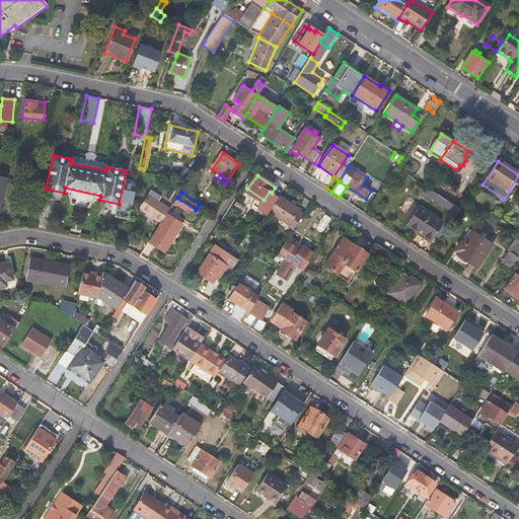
[(431,241),(435,235),(441,238),(460,210),(438,195),(435,200),(449,210),(441,221),(419,205),(406,224),(405,224),(431,241)]
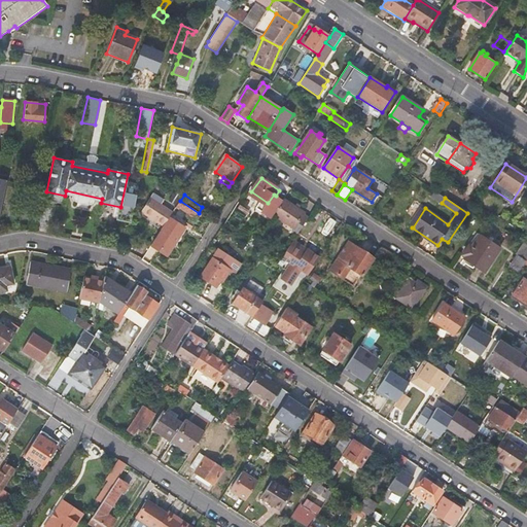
[(150,199),(141,212),(163,226),(169,218),(172,213),(150,199)]
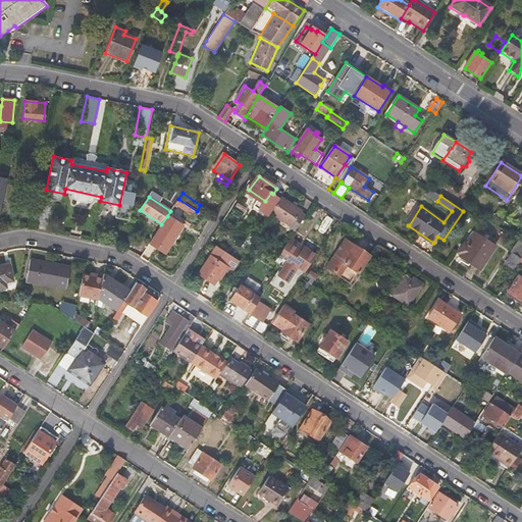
[(281,197),(271,213),(291,226),(289,229),(295,232),(304,218),(299,214),(301,210),(281,197)]
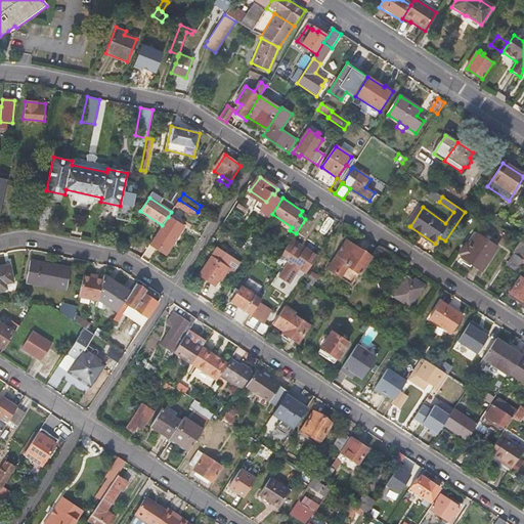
[(40,221),(52,223),(55,208),(43,205),(40,221)]
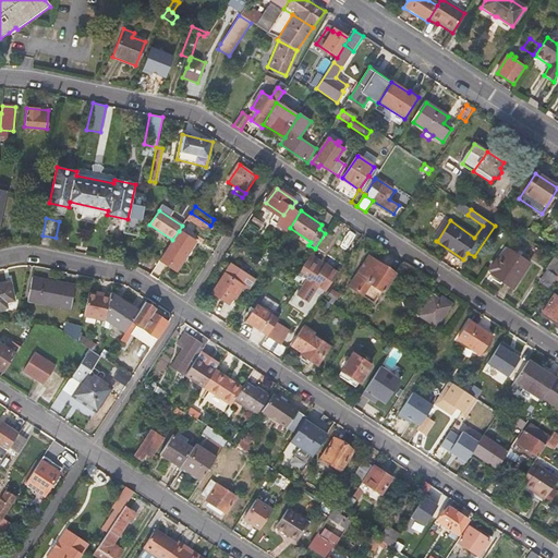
[(447,219),(434,239),(437,241),(450,220),(447,219)]
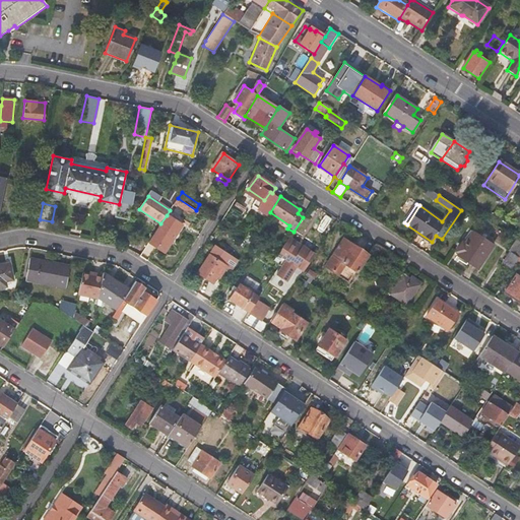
[(160,223),(150,240),(166,250),(182,224),(167,215),(160,223)]
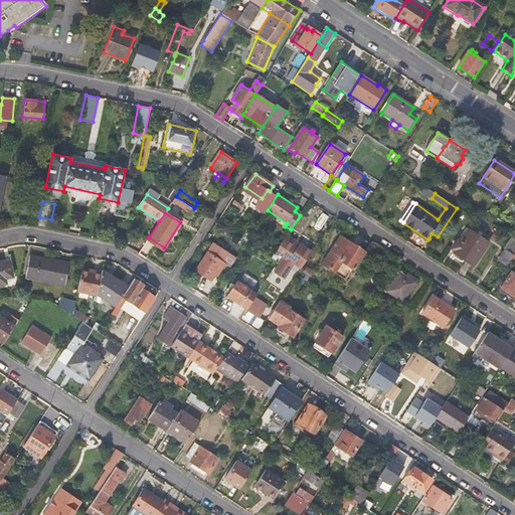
[(469,230),(454,253),(474,267),(489,243),(469,230)]
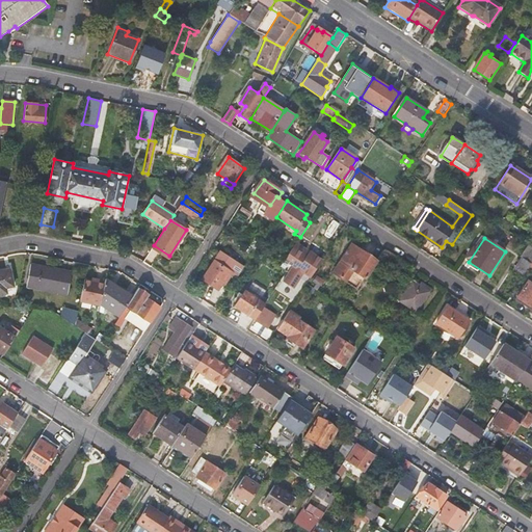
[(338,267),(347,273),(363,251),(352,244),(338,267)]
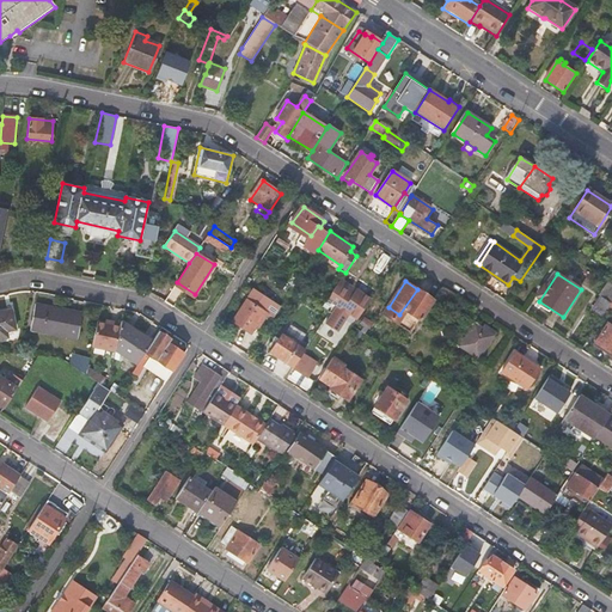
[(611,304),(611,283),(607,281),(599,295),(601,297),(592,311),(601,317),(611,304)]
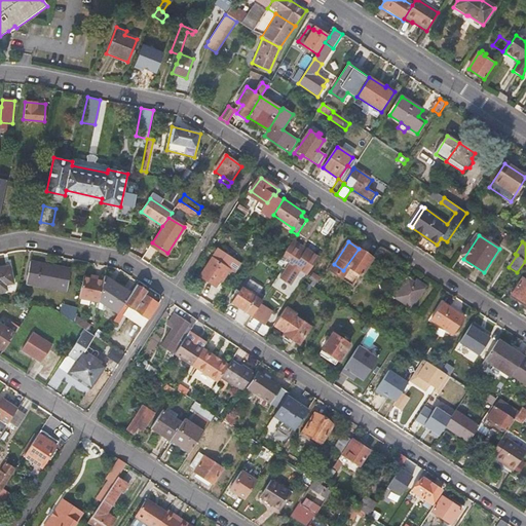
[(359,249),(343,270),(351,276),(354,271),(361,276),(373,258),(359,249)]
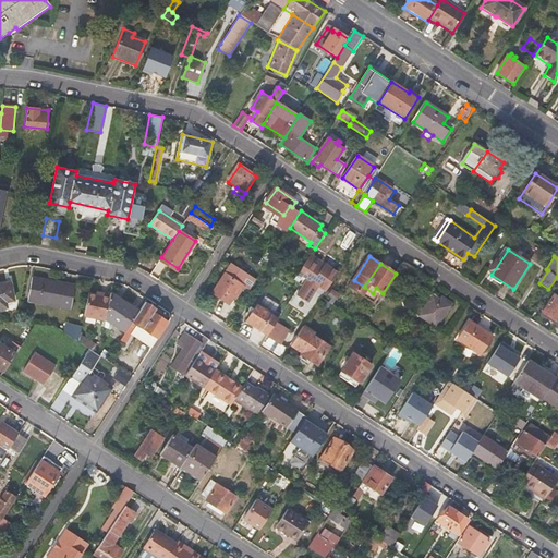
[(303,283),(295,295),(307,304),(320,286),(311,279),(313,275),(310,273),(307,277),(301,273),(296,279),(303,283)]
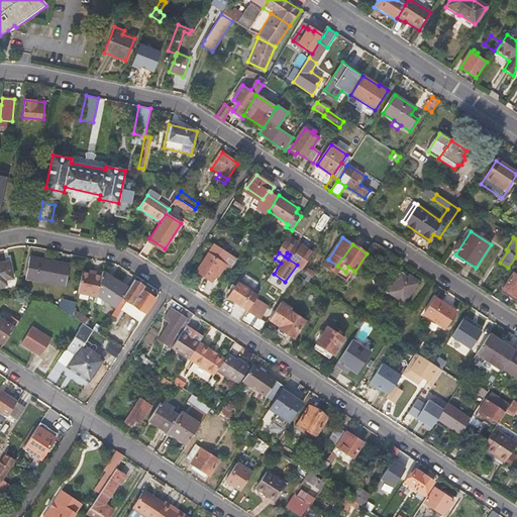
[(209,253),(196,273),(210,283),(217,273),(220,275),(226,266),(209,253)]
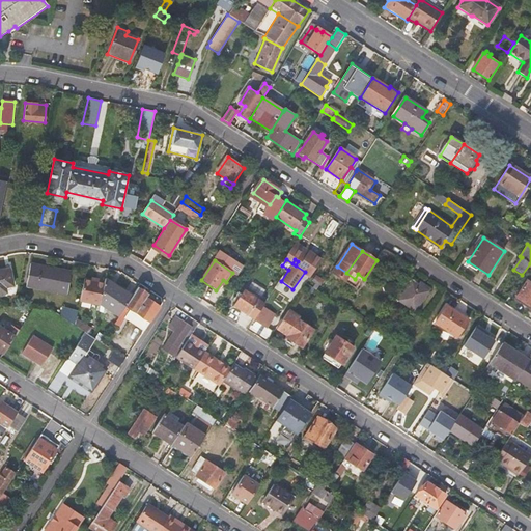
[(26,285),(65,294),(70,272),(31,263),(26,285)]
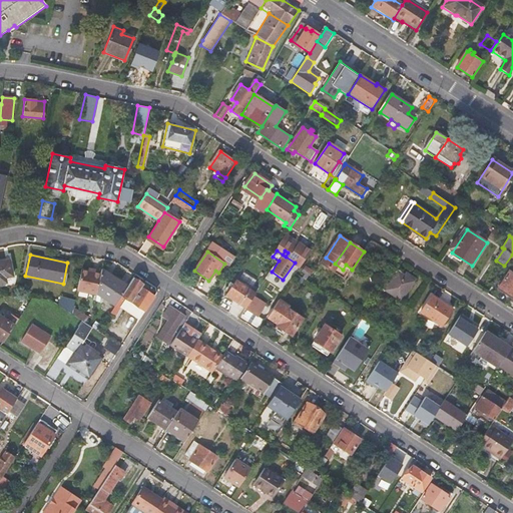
[(0,284),(6,283),(5,278),(13,277),(10,261),(0,262),(0,284)]
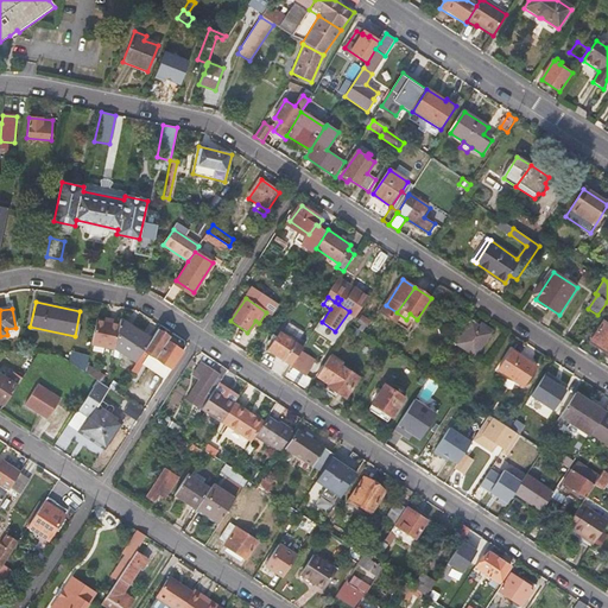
[(120,322),(111,321),(109,322),(96,320),(89,356),(111,367),(114,348),(120,322)]
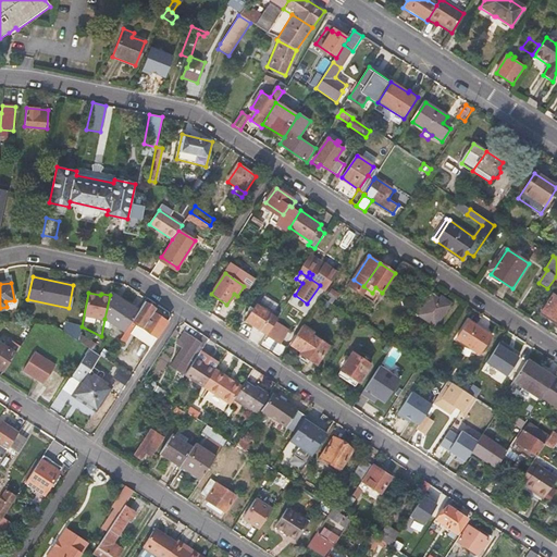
[(125,332),(138,311),(111,293),(110,295),(104,319),(125,332)]
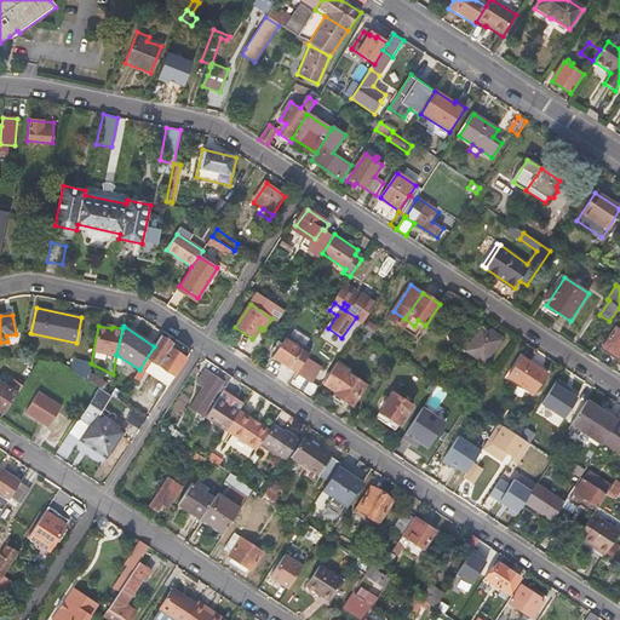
[(476,359),(474,363),(482,369),(500,340),(488,332),(482,328),(478,333),(472,328),(460,348),(476,359)]
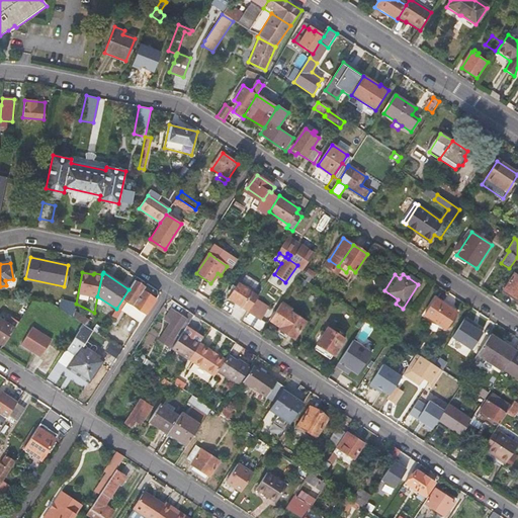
[(420,281),(410,274),(408,277),(418,284),(420,281)]
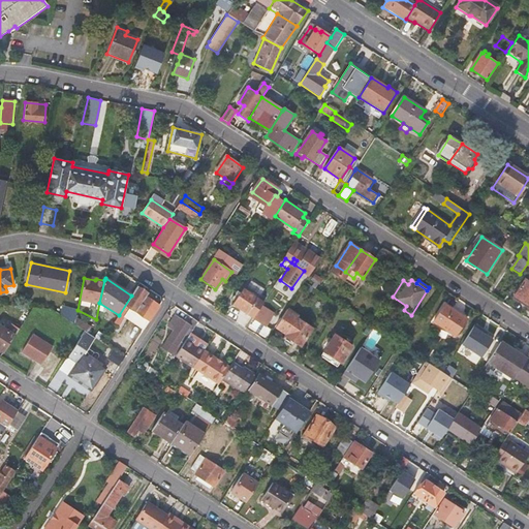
[(528,283),(525,281),(514,299),(528,308),(528,283)]
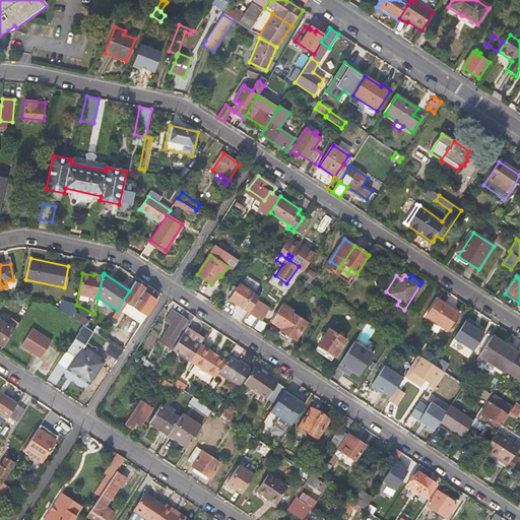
[(141,324),(156,301),(143,291),(145,289),(134,282),(129,290),(117,310),(112,318),(117,321),(123,312),(141,324)]
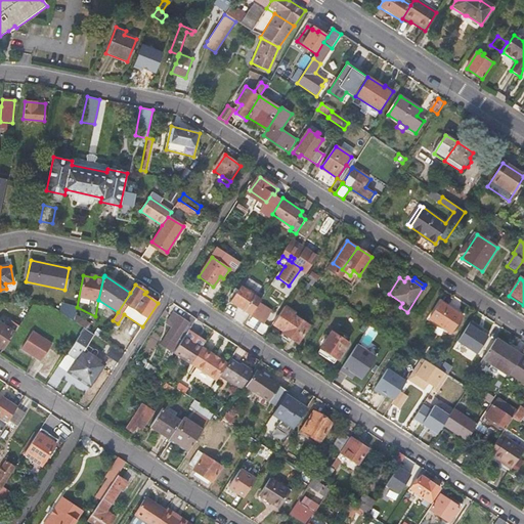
[(254,298),(255,297),(242,288),(231,303),(251,316),(260,302),(254,298)]
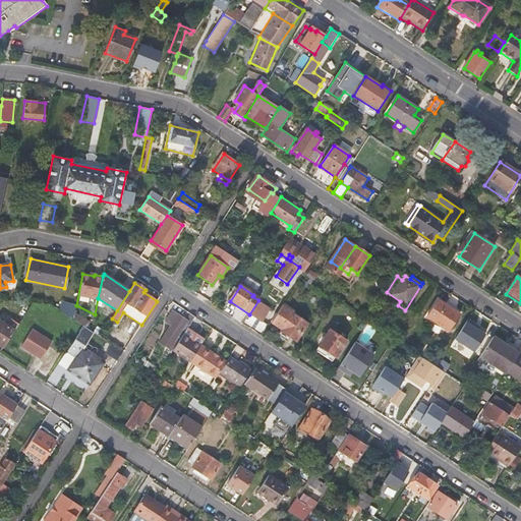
[(439,300),(427,317),(449,331),(460,314),(439,300)]
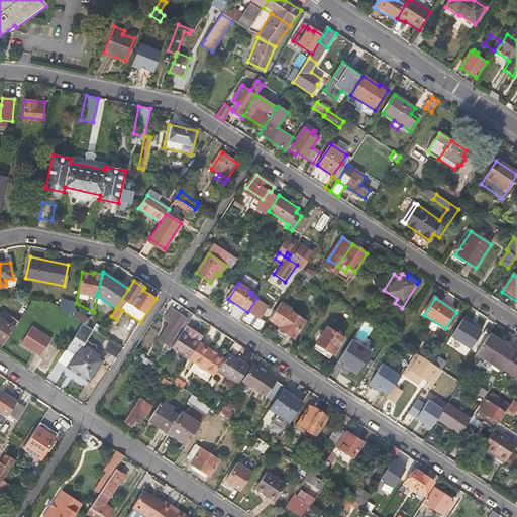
[(67,322),(79,330),(83,323),(73,317),(64,311),(49,302),(44,302),(43,305),(35,302),(35,301),(31,300),(15,327),(8,339),(13,342),(32,311),(42,313),(41,315),(50,317),(50,315),(62,318),(67,321),(67,322)]
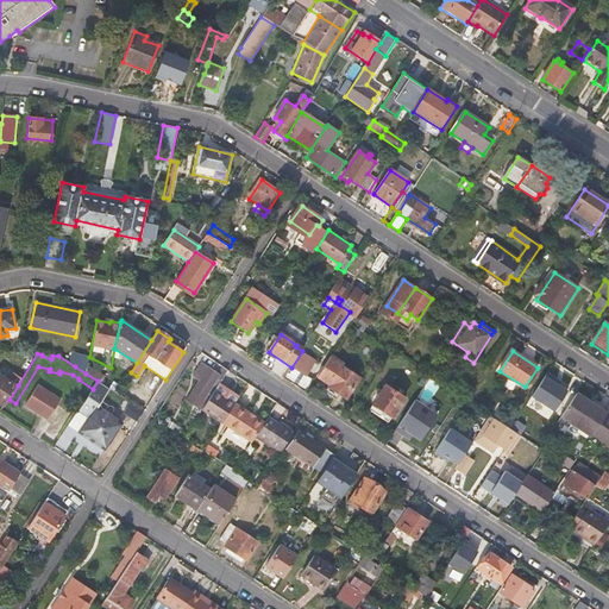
[(306,358),(297,371),(306,377),(315,363),(306,358)]
